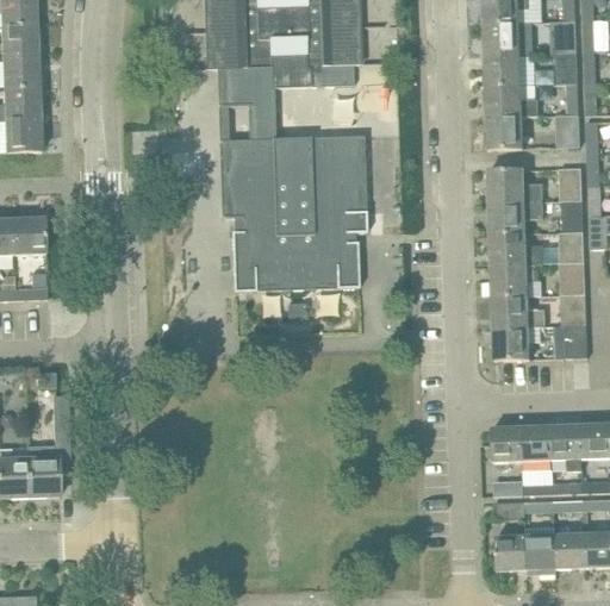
[(36,25),(35,0),(0,0),(0,10),(0,11),(1,26),(36,25)]
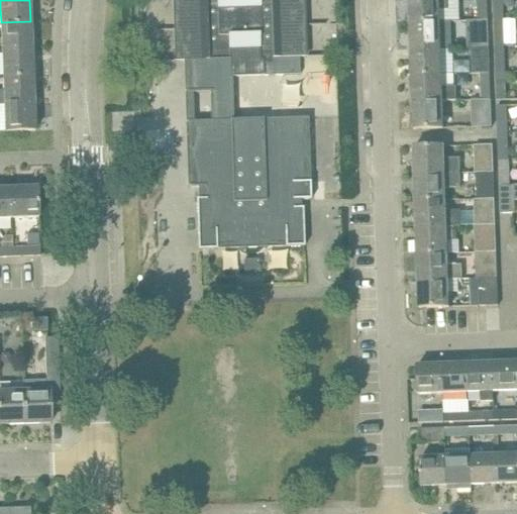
[(174,0),(177,59),(191,58),(191,88),(185,89),(185,90),(218,89),(219,118),(206,118),(186,119),(186,121),(193,121),(195,183),(188,183),(188,185),(199,185),(199,196),(196,196),(198,247),(217,246),(217,239),(243,238),(243,245),(257,244),(259,244),(259,238),(285,237),(285,244),(304,243),(303,205),(300,205),(300,197),(311,197),(310,179),(303,179),(301,117),(308,117),(308,115),(233,117),(231,74),(300,72),(299,55),(305,54),(303,0),(174,0)]
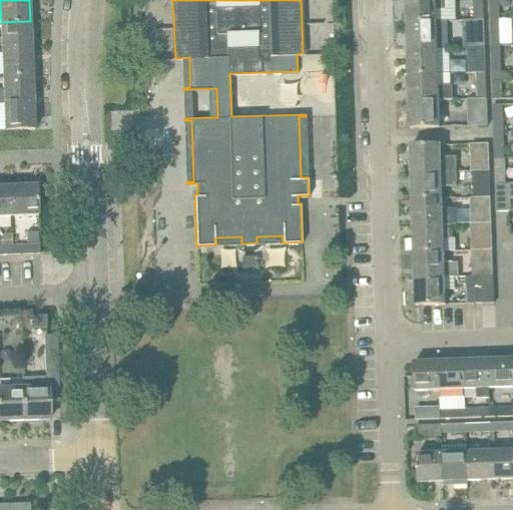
[(406,0),(407,21),(436,20),(436,7),(444,6),(443,0),(406,0)]
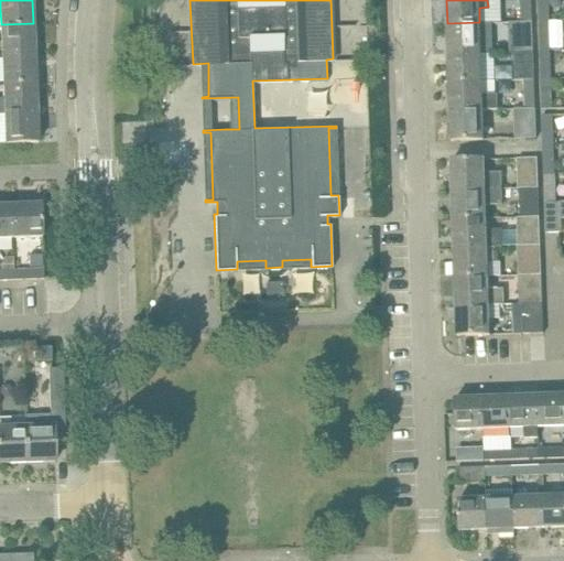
[(522,0),(523,20),(533,20),(532,0),(522,0)]
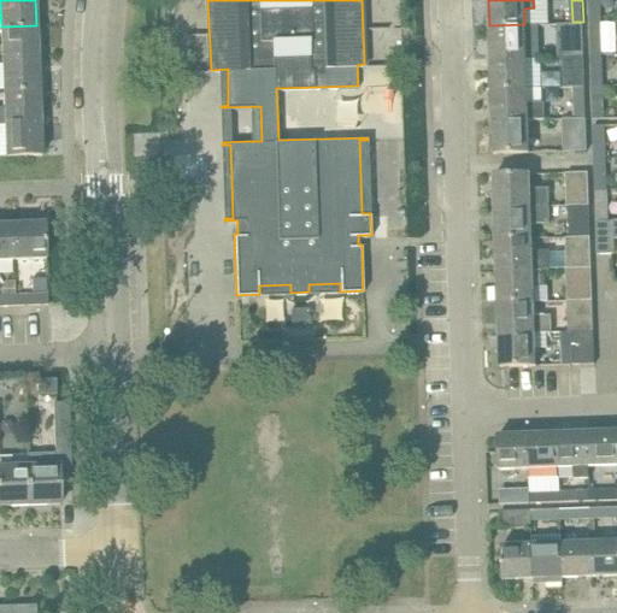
[(601,22),(600,0),(588,0),(589,22),(601,22)]
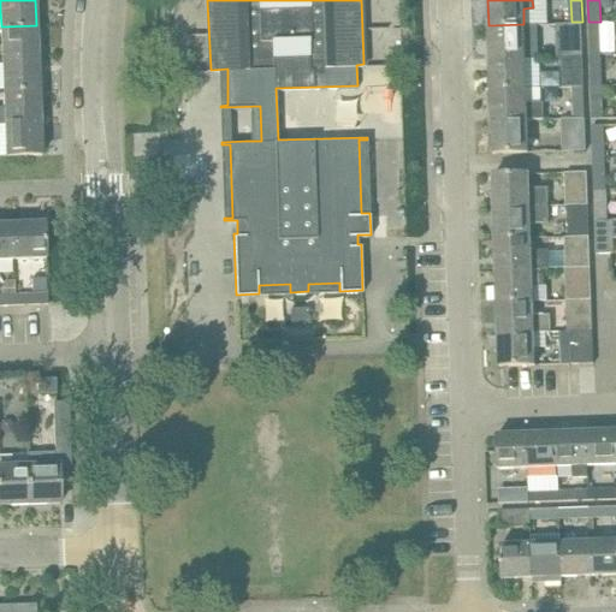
[(582,22),(572,22),(572,54),(584,54),(582,22)]
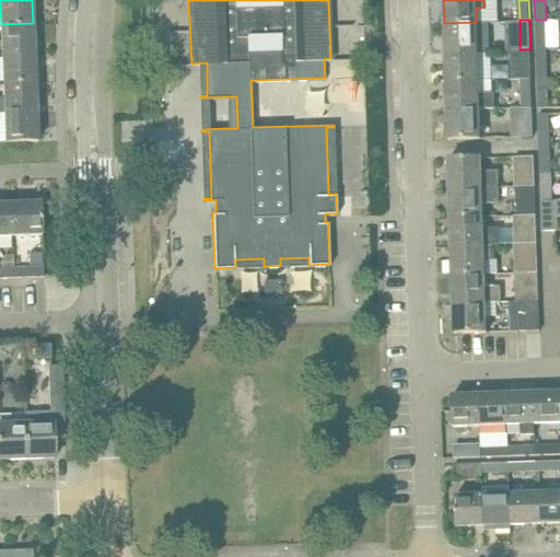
[(546,20),(535,20),(536,48),(547,48),(546,20)]
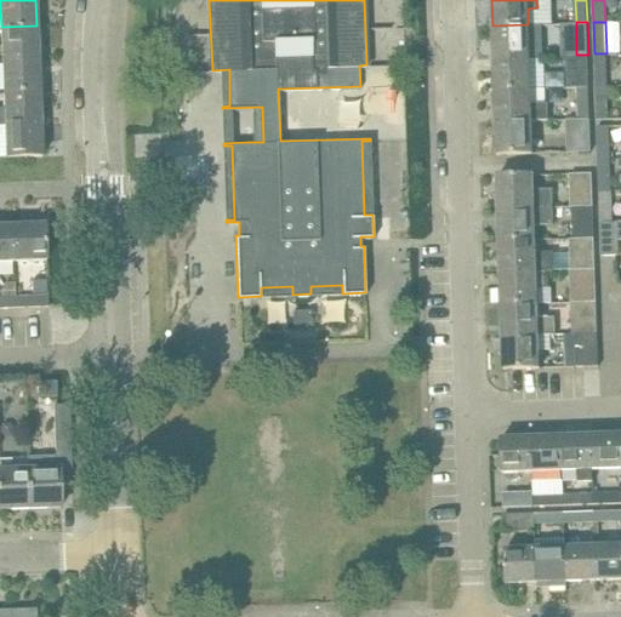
[(529,56),(528,24),(493,26),(494,57),(529,56)]
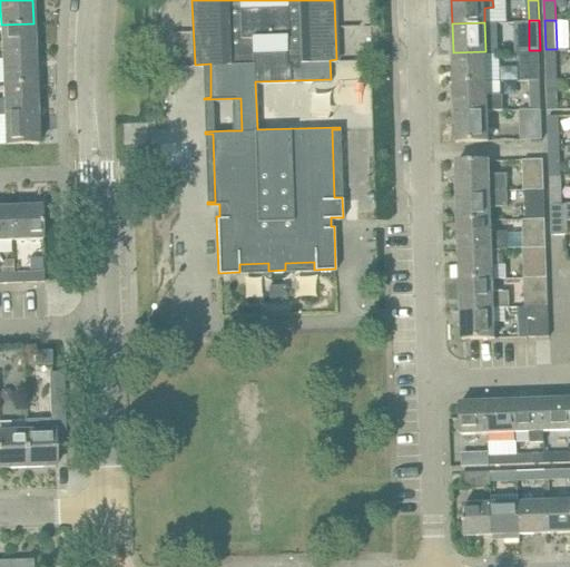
[(33,23),(1,25),(2,54),(36,52),(33,23)]
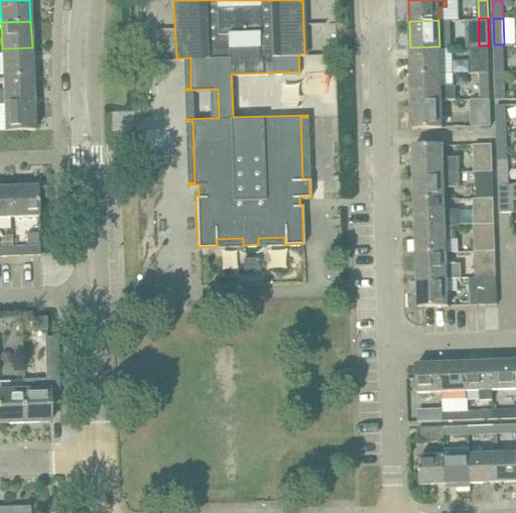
[(504,71),(504,44),(494,44),(495,71),(504,71)]
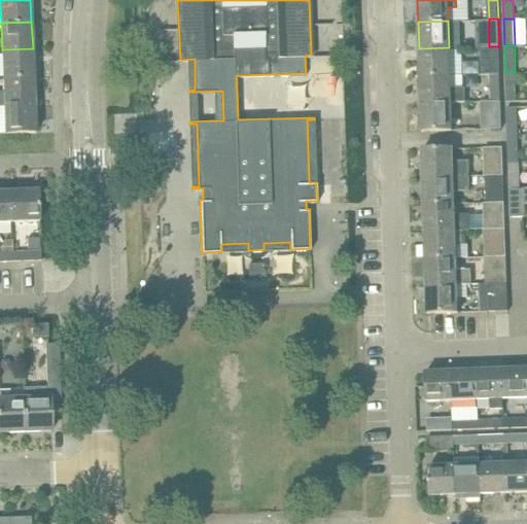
[(499,46),(489,46),(480,46),(481,73),(490,73),(500,72),(499,46)]
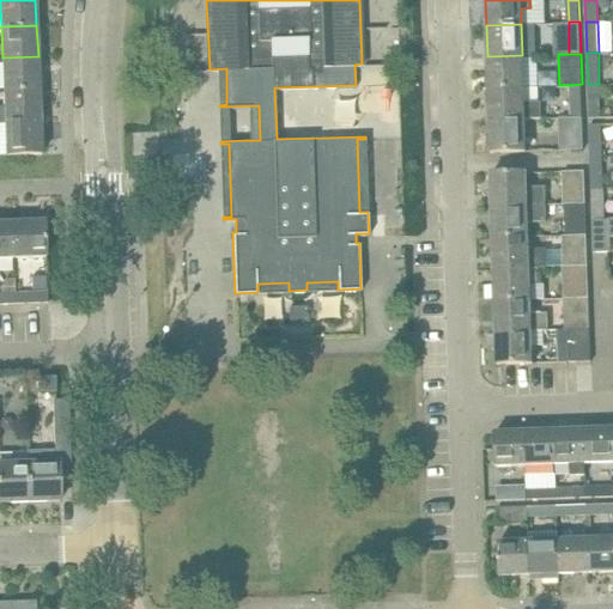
[(523,86),(522,55),(487,56),(489,87),(523,86)]
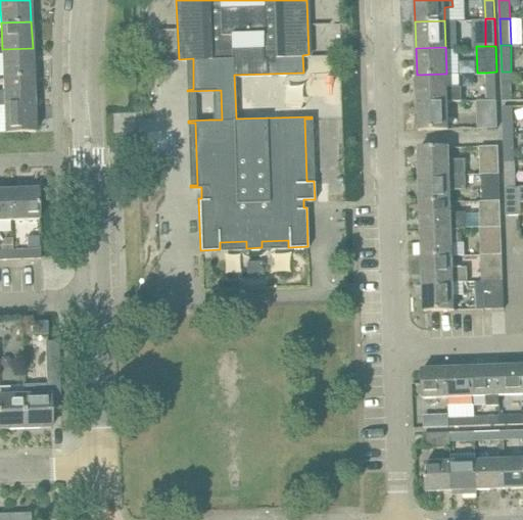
[(34,75),(33,48),(2,49),(3,76),(34,75)]
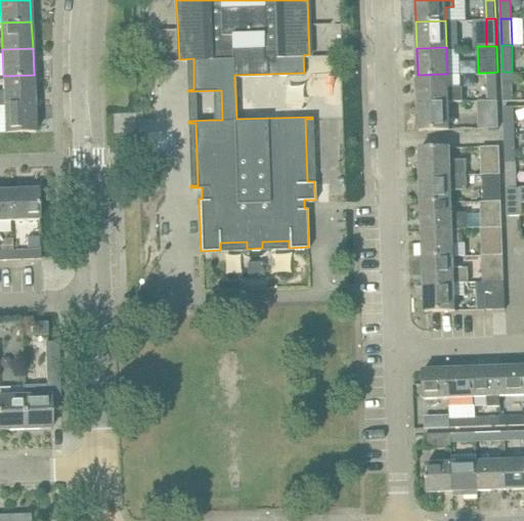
[(497,72),(487,73),(488,99),(497,99),(497,72)]
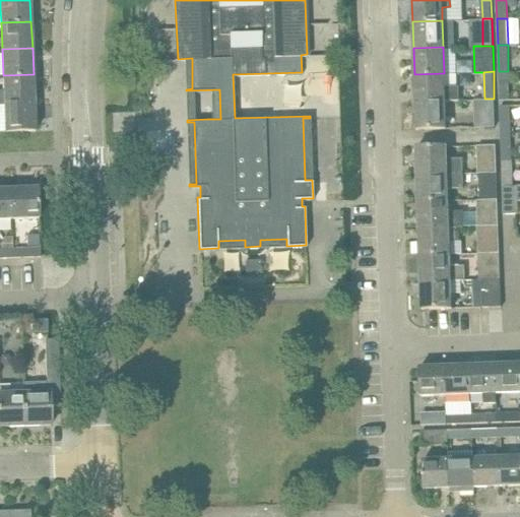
[(509,102),(508,71),(499,71),(500,102),(509,102)]
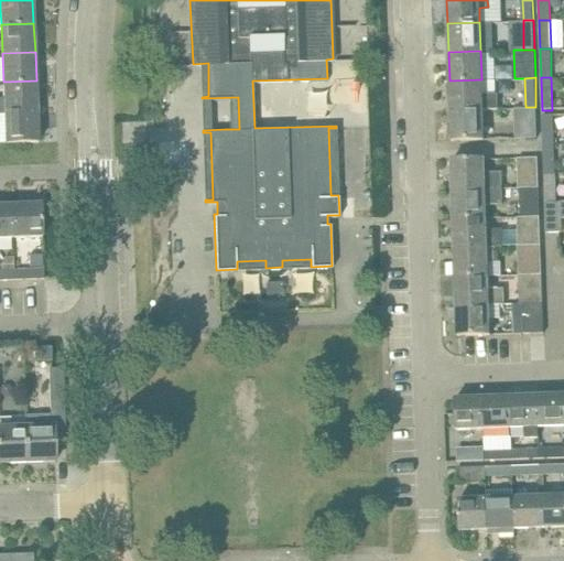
[(483,93),(481,79),(449,81),(449,109),(483,108),(498,108),(498,93),(483,93)]
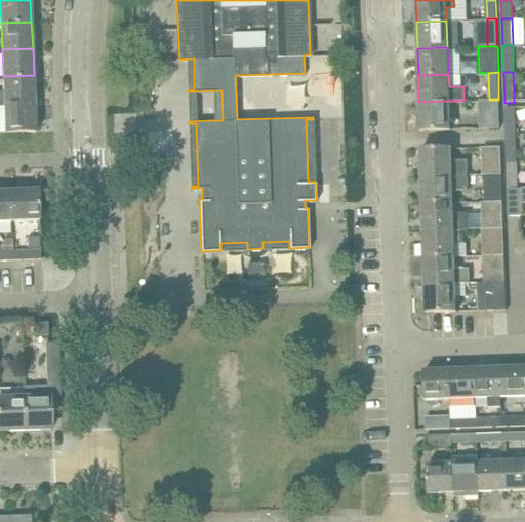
[(3,76),(3,90),(0,89),(0,104),(4,104),(35,103),(34,75),(3,76)]
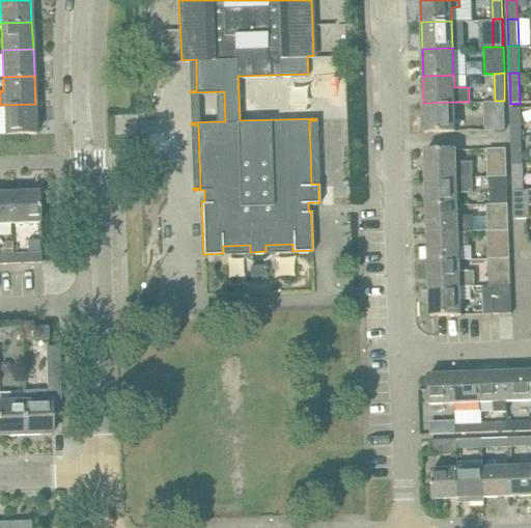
[(504,101),(495,101),(496,129),(505,129),(504,101)]
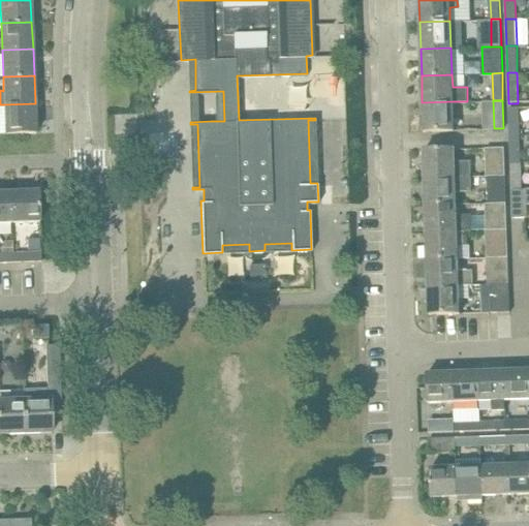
[(453,101),(422,102),(423,129),(454,129),(453,101)]
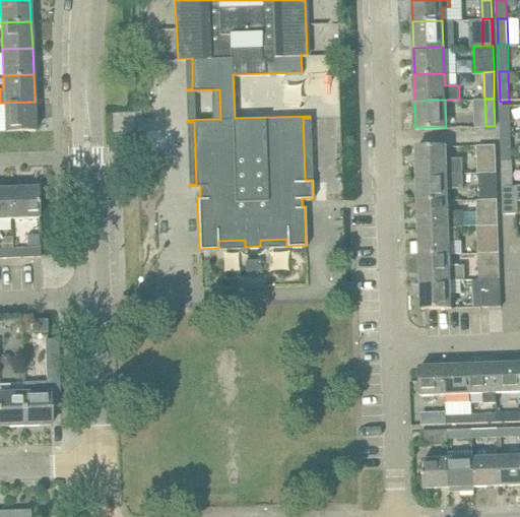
[(35,102),(4,103),(5,130),(36,128),(35,102)]
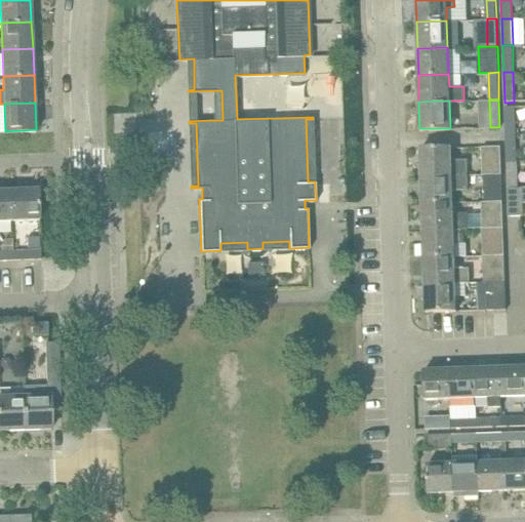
[(506,134),(515,133),(514,105),(505,106),(506,134)]
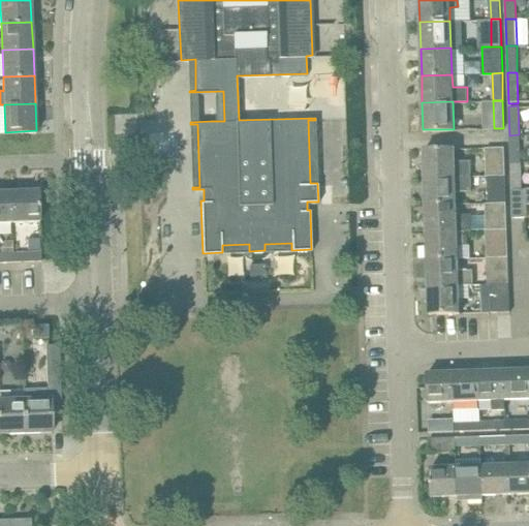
[(520,161),(519,134),(509,135),(510,162),(520,161)]
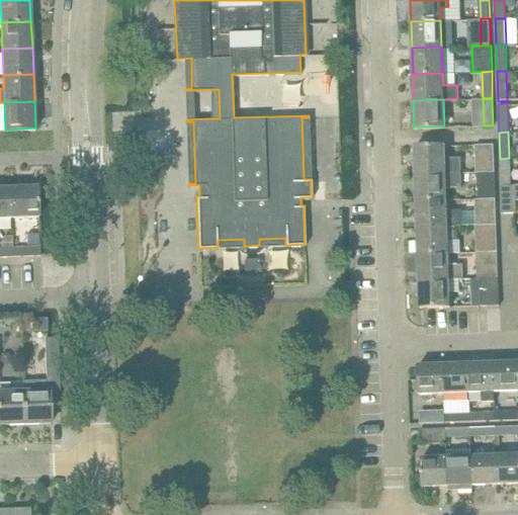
[(481,171),(494,170),(493,143),(475,143),(476,170),(481,170),(481,171)]
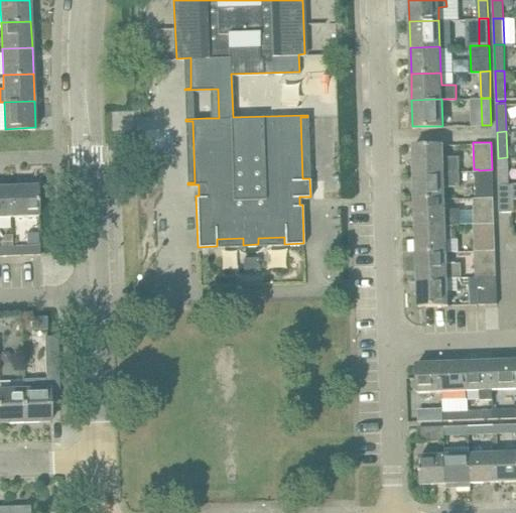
[(458,157),(443,157),(443,143),(413,144),(414,172),(459,171),(458,157)]
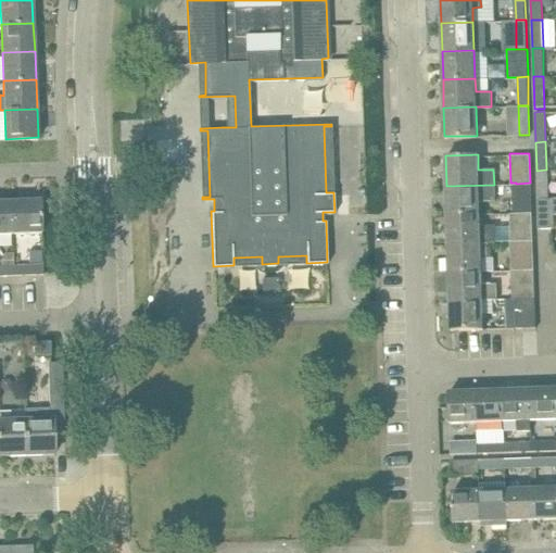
[(547,198),(546,170),(536,171),(538,198),(547,198)]
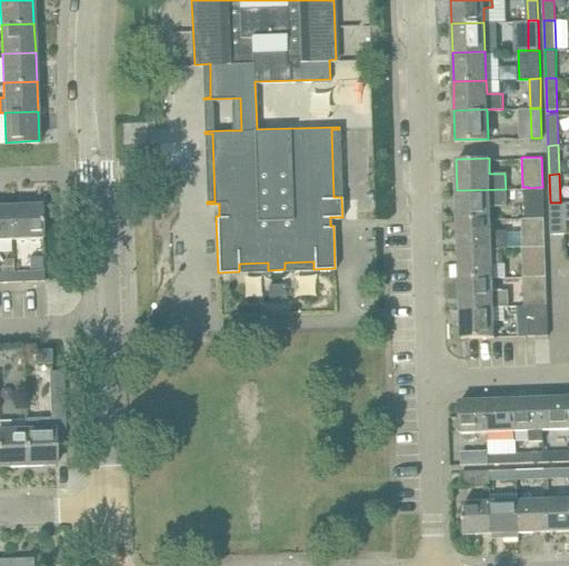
[(542,187),(528,188),(529,217),(543,216),(542,187)]
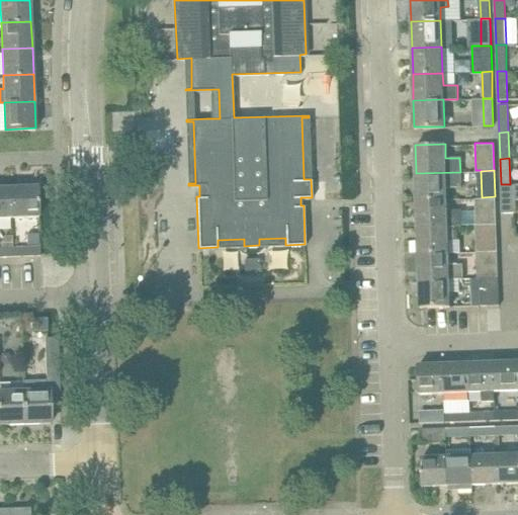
[(460,185),(460,172),(416,173),(416,199),(446,198),(446,185),(460,185)]
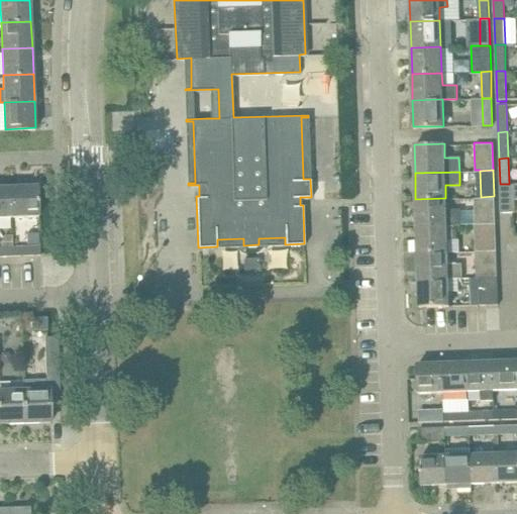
[(515,210),(515,183),(509,184),(500,184),(500,191),(501,211),(515,210)]
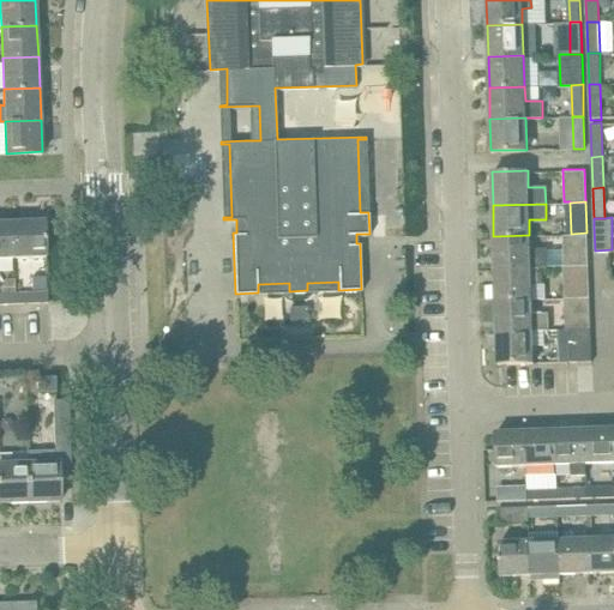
[(44,219),(12,221),(13,255),(46,254),(44,219)]
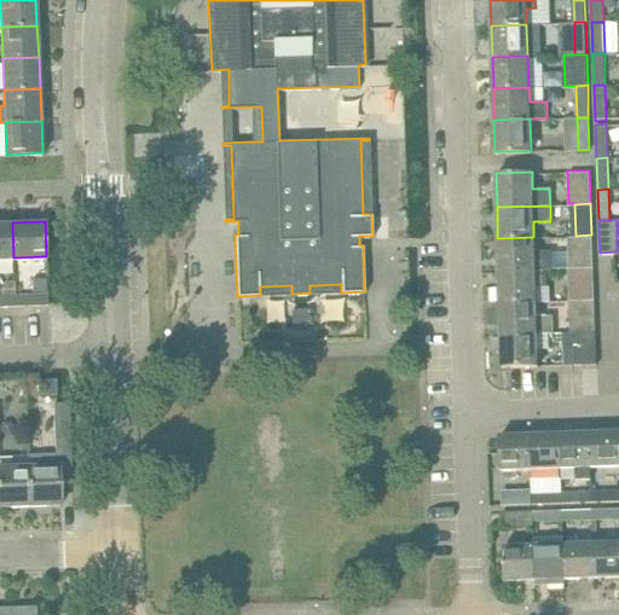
[(12,222),(0,222),(0,257),(13,257),(12,222)]
